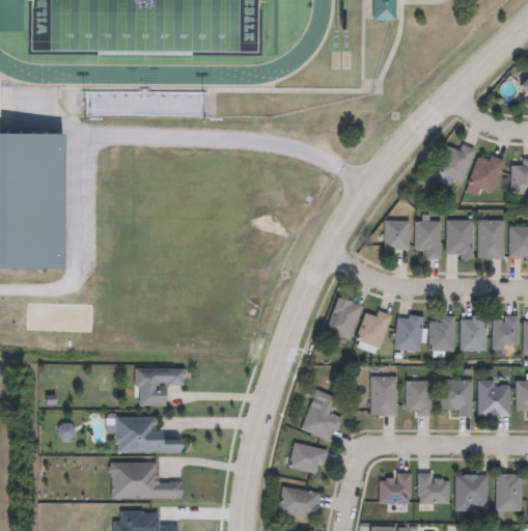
[(374,0),(374,23),(397,23),(397,0),(374,0)]
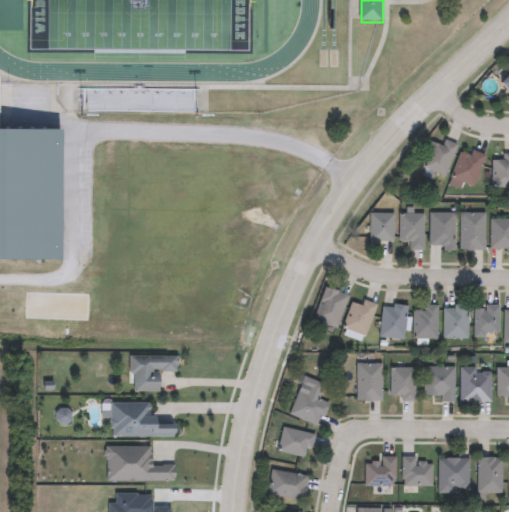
[(243,51),(243,45),(234,45),(234,12),(216,12),(216,22),(205,23),(205,52),(243,51)]
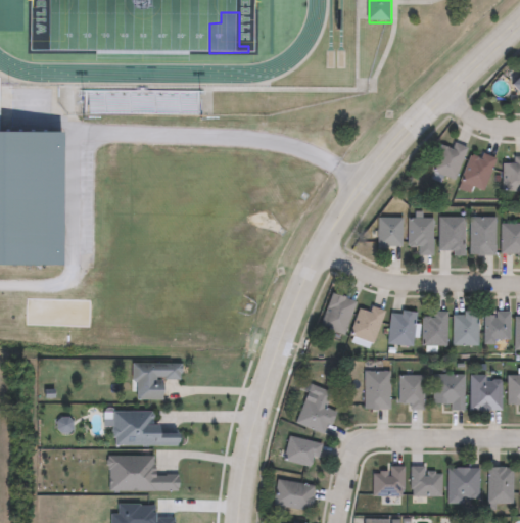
[(0,130),(61,131),(60,265),(0,264),(0,130)]
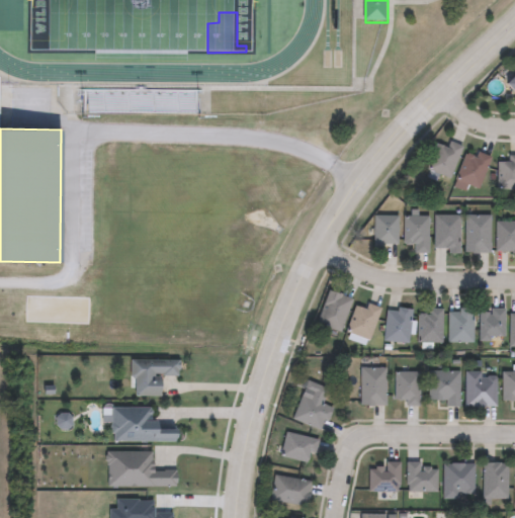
[(428,169),(438,143),(448,147),(450,141),(463,146),(452,177),(428,169)]
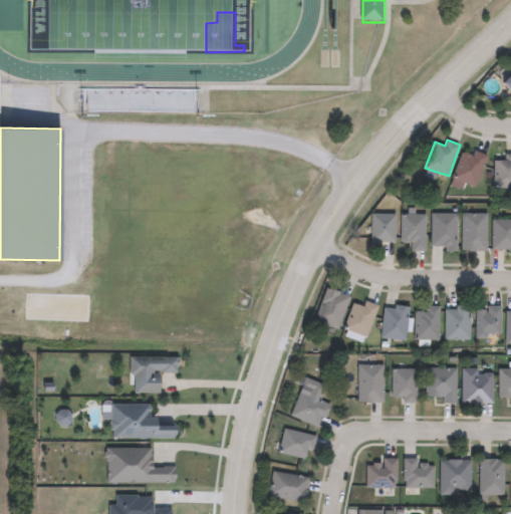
[(476,187),(454,178),(465,149),(488,157),(476,187)]
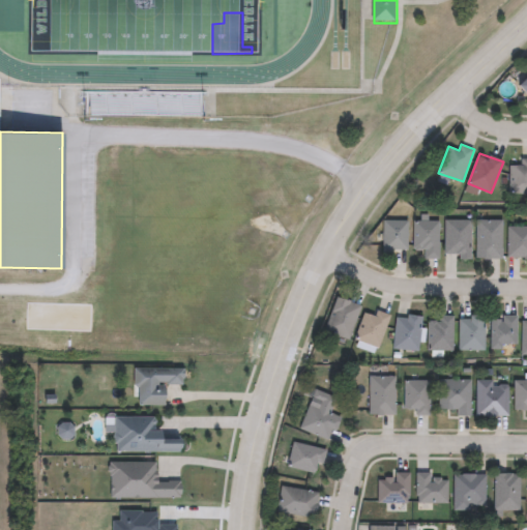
[(526,194),(511,194),(511,165),(522,165),(522,158),(526,158),(526,194)]
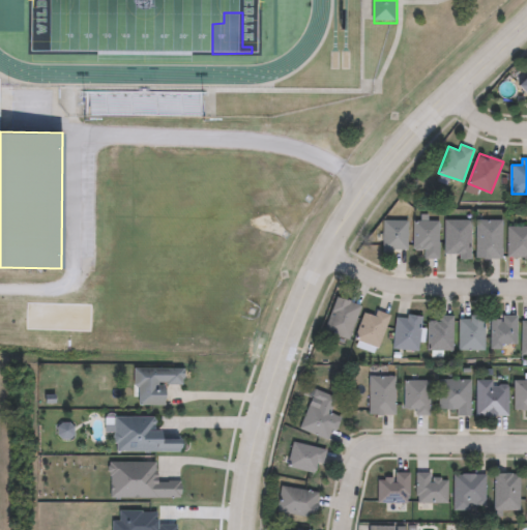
[(383,241),(380,241),(380,219),(408,219),(408,252),(383,252),(383,241)]
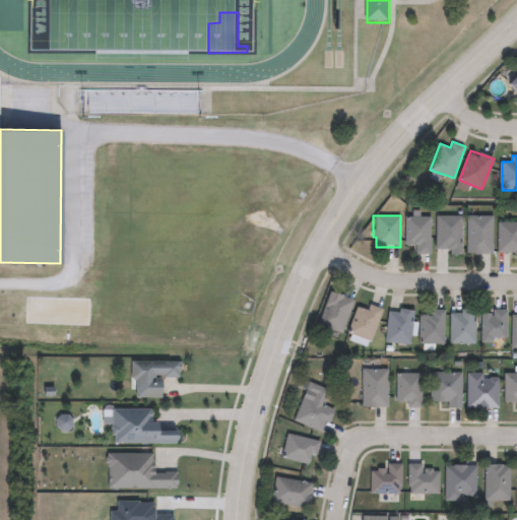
[(437,215),(462,215),(462,252),(437,252),(437,215)]
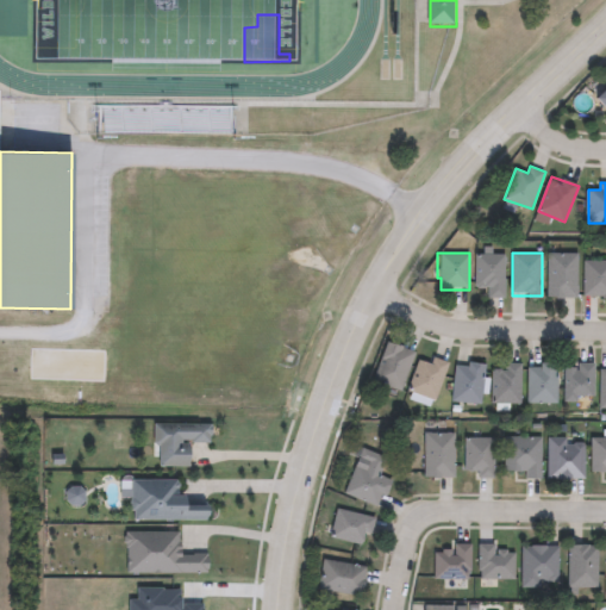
[(548,297),(548,253),(578,253),(578,297),(548,297)]
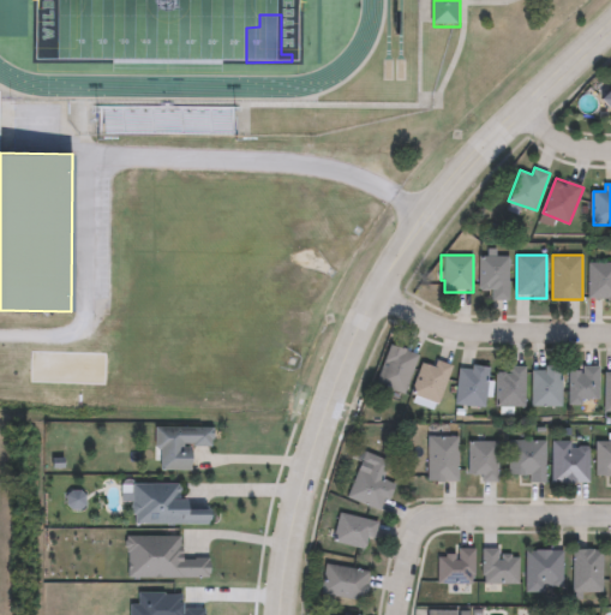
[(480,291),(480,256),(509,256),(509,299),(491,299),(492,291),(480,291)]
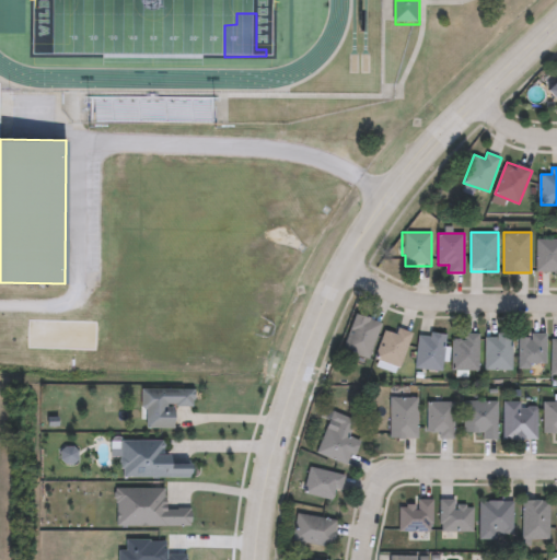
[(556,271),(536,271),(536,240),(556,240),(556,271)]
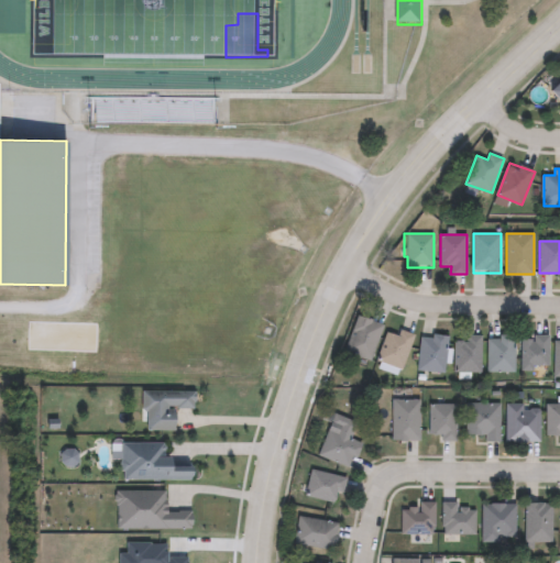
[(384,322),(373,360),(346,351),(358,315),(384,322)]
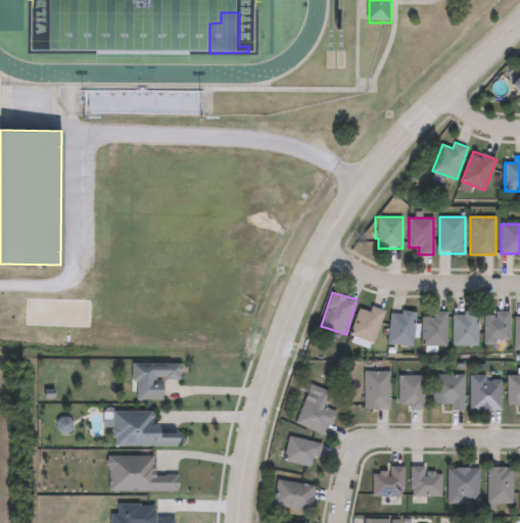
[(352,336),(360,307),(371,310),(372,306),(384,310),(376,342),(352,336)]
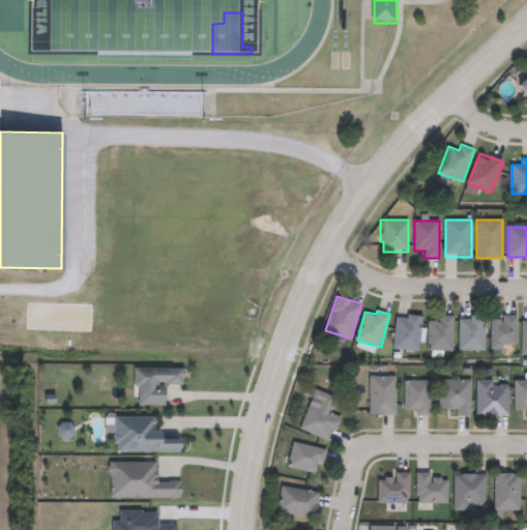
[(397,315),(420,315),(420,349),(397,349),(397,315)]
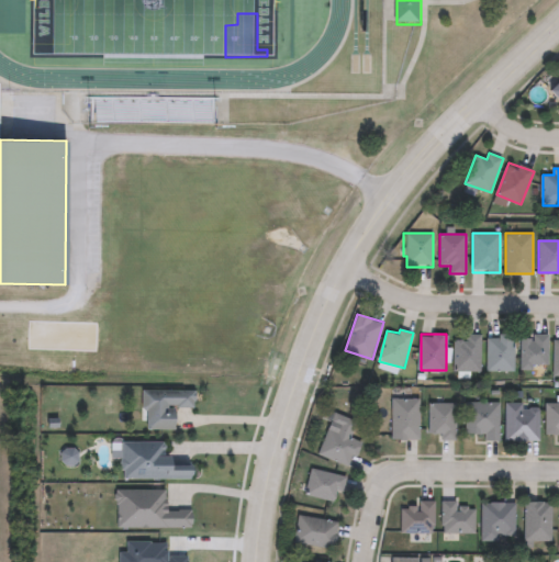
[(482,334),(482,370),(456,370),(456,339),(465,339),(465,334),(482,334)]
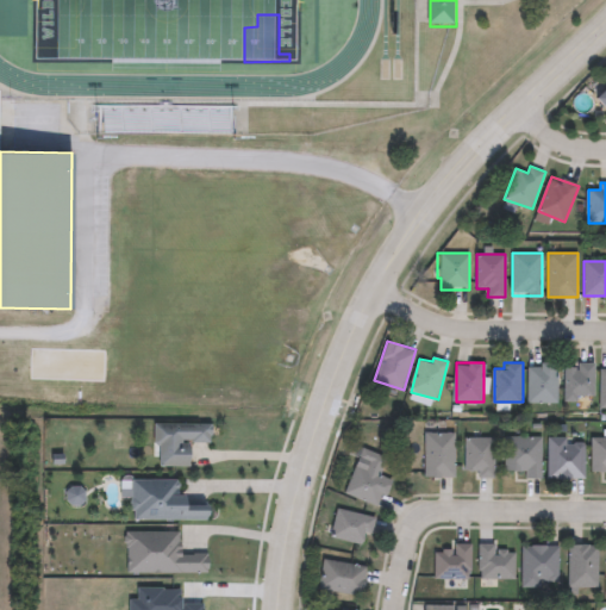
[(529,402),(529,362),(558,362),(558,402),(529,402)]
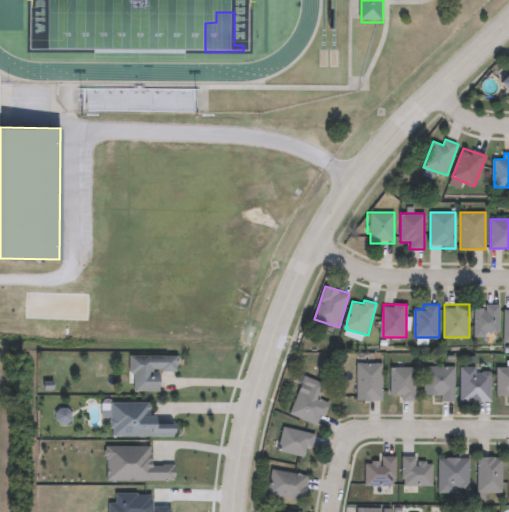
[(500,304),(500,333),(474,333),(474,304),(500,304)]
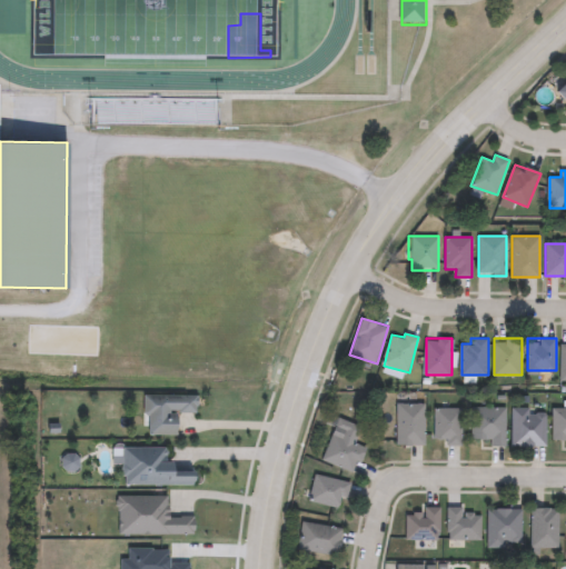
[(179,436),(148,436),(148,396),(199,396),(199,413),(179,413),(179,436)]
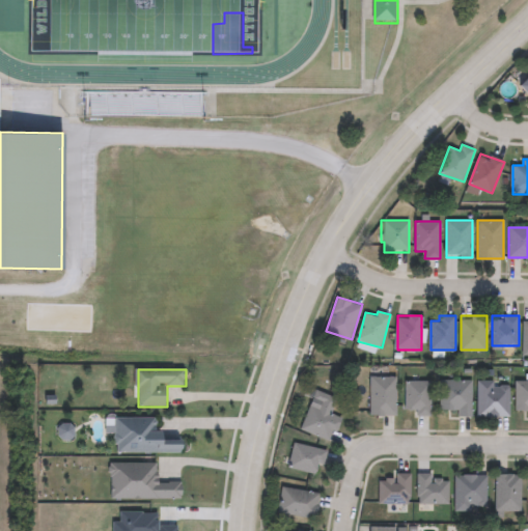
[(370,414),(370,375),(396,375),(396,414),(370,414)]
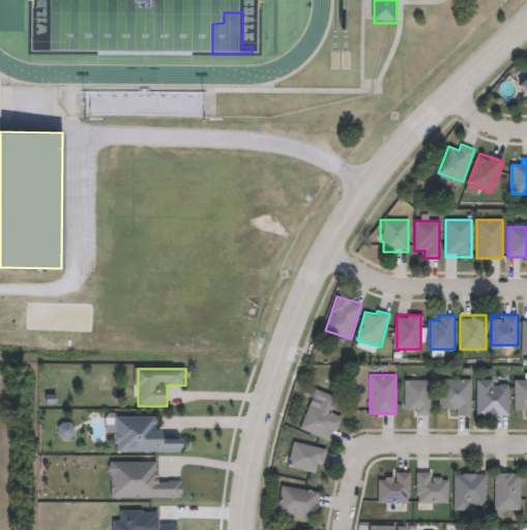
[(406,379),(431,379),(431,414),(415,414),(415,409),(406,409),(406,379)]
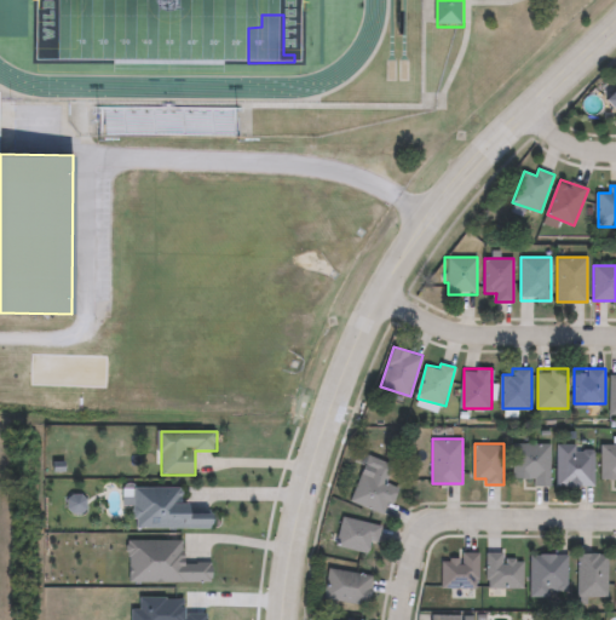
[(513,443),(551,443),(551,481),(513,481),(513,443)]
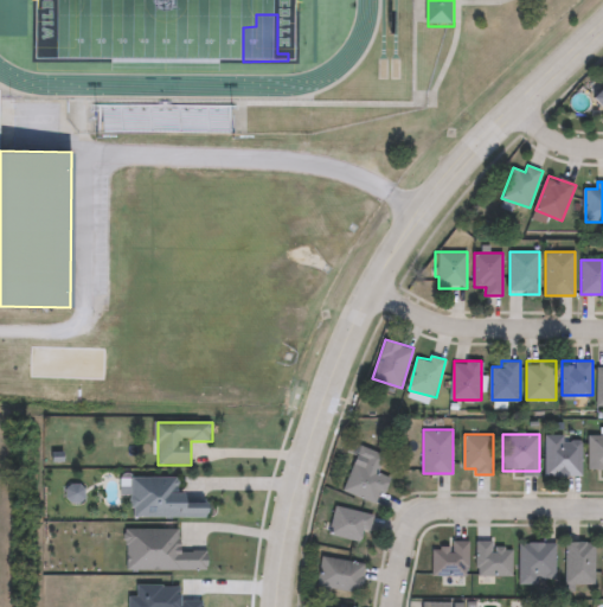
[(602,470),(589,470),(589,434),(602,434),(602,470)]
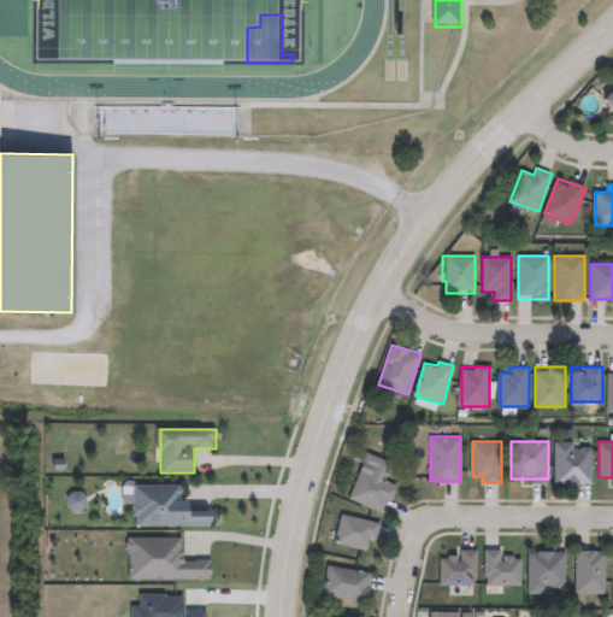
[(555,483),(555,444),(591,444),(591,483),(555,483)]
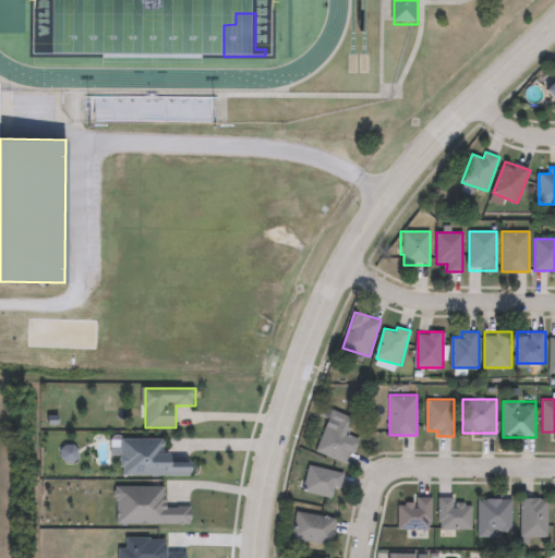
[(317,451),(330,410),(354,417),(349,435),(359,438),(350,462),(317,451)]
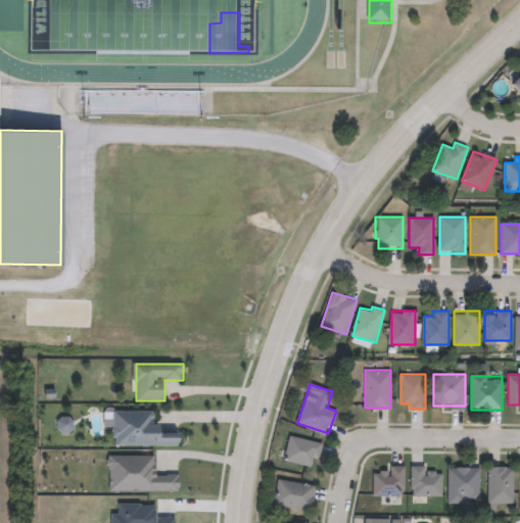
[(115,427),(106,427),(106,412),(161,412),(162,428),(181,428),(181,445),(115,445),(115,427)]
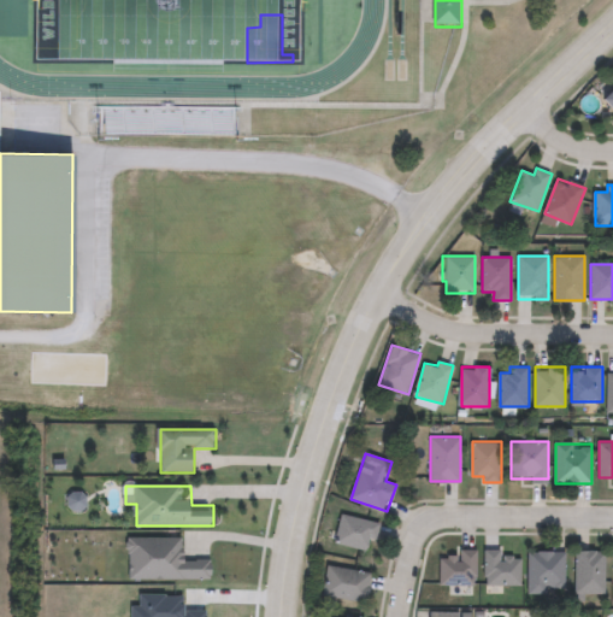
[(372,552),(335,542),(343,513),(379,523),(372,552)]
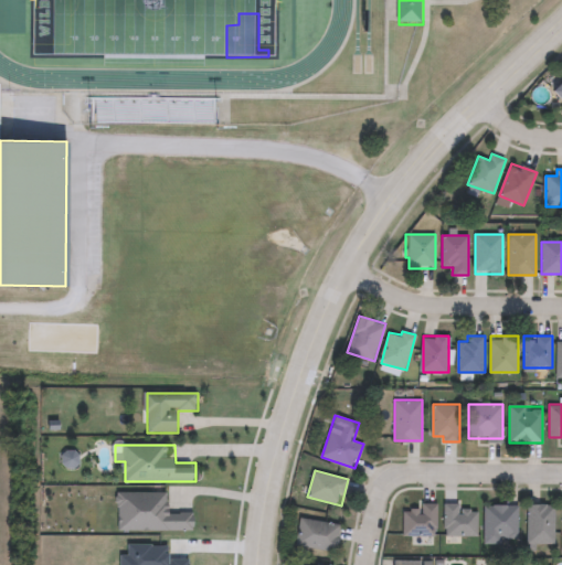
[(119,531),(118,492),(169,491),(169,510),(194,510),(194,530),(119,531)]
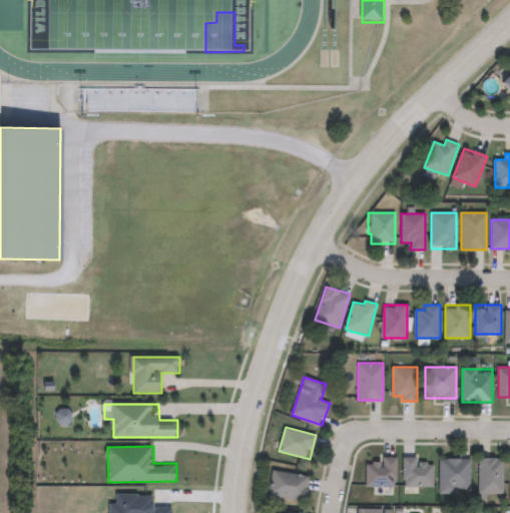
[(503,493),(479,493),(479,457),(503,457),(503,493)]
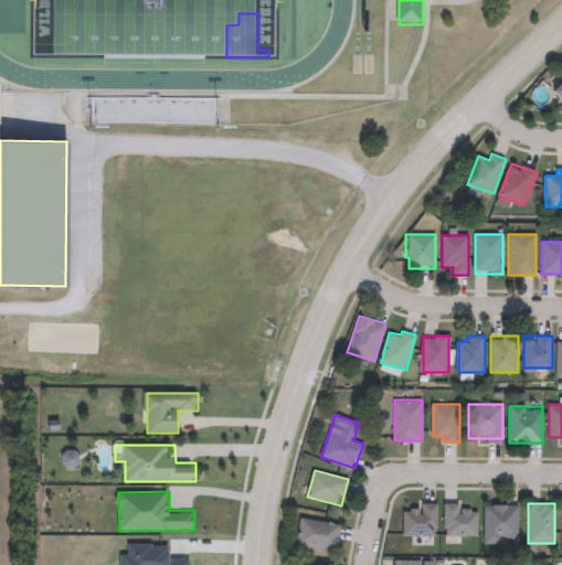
[(518,504),(518,542),(485,542),(485,504),(518,504)]
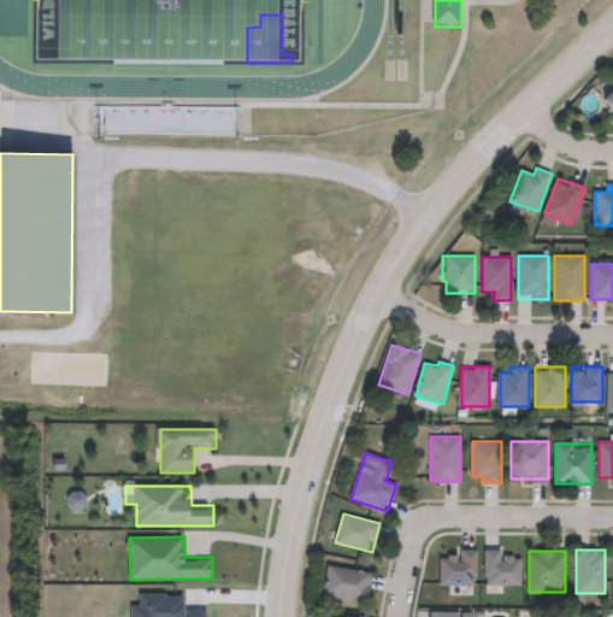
[(477,552),(477,585),(440,585),(440,552),(477,552)]
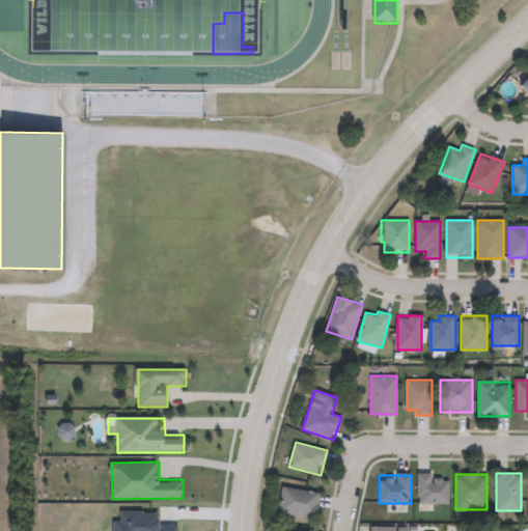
[(449,503),(418,503),(418,476),(449,476),(449,503)]
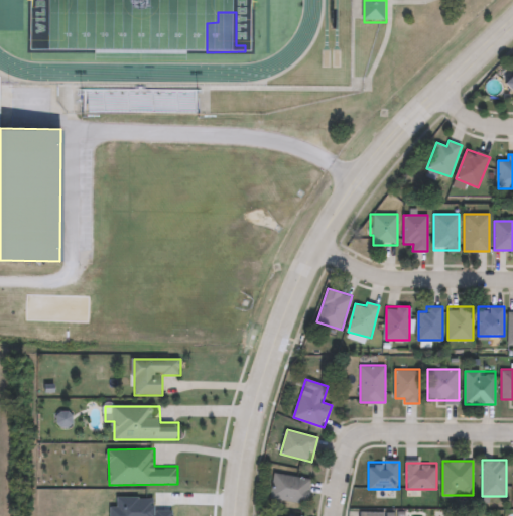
[(271,498),(275,473),(310,478),(307,503),(271,498)]
